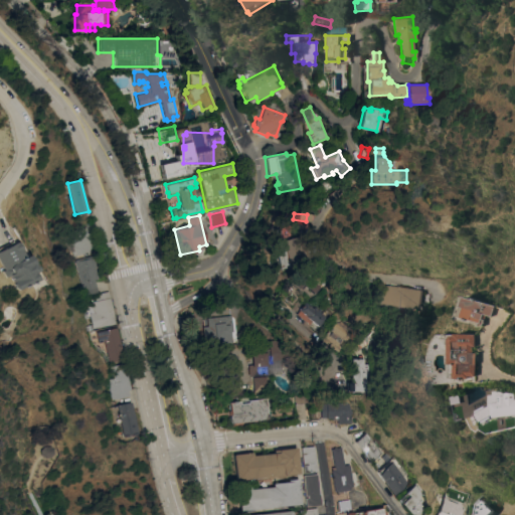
[(93,251),(74,255),(73,251),(70,252),(65,240),(70,238),(70,236),(75,235),(74,229),(87,226),(93,251)]
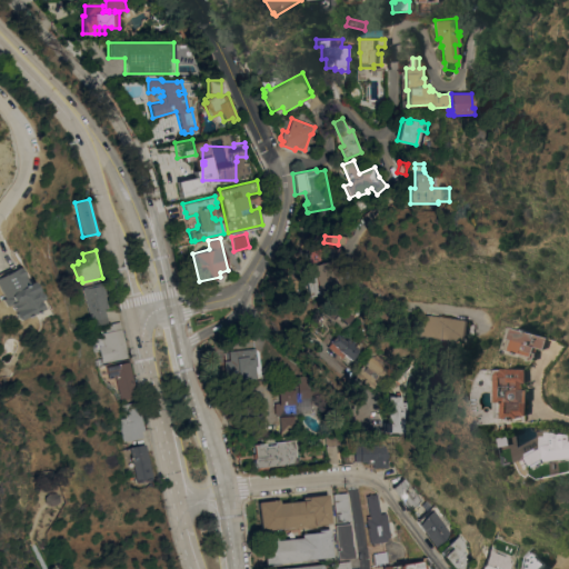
[(331,260),(336,291),(303,297),(301,281),(305,281),(302,265),(331,260)]
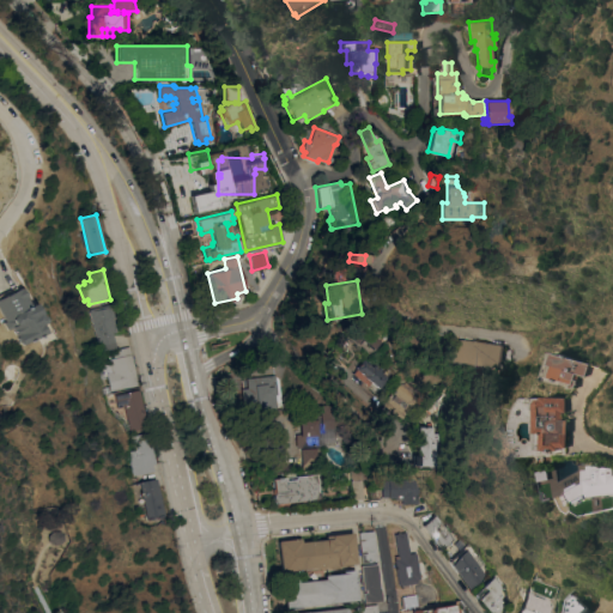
[(42,322),(46,331),(37,335),(38,337),(35,338),(35,337),(30,339),(30,340),(26,343),(25,341),(19,345),(11,328),(6,329),(2,322),(4,321),(0,314),(0,292),(8,289),(8,290),(14,286),(16,289),(18,287),(18,289),(22,290),(23,292),(23,296),(28,307),(32,303),(43,320),(42,322)]
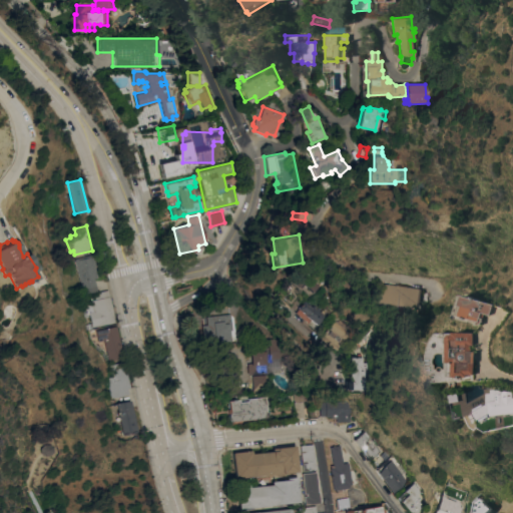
[(97,292),(83,296),(82,294),(81,289),(82,289),(75,261),(77,260),(76,259),(91,254),(91,257),(93,255),(95,266),(94,266),(97,278),(94,279),(97,291),(97,292)]
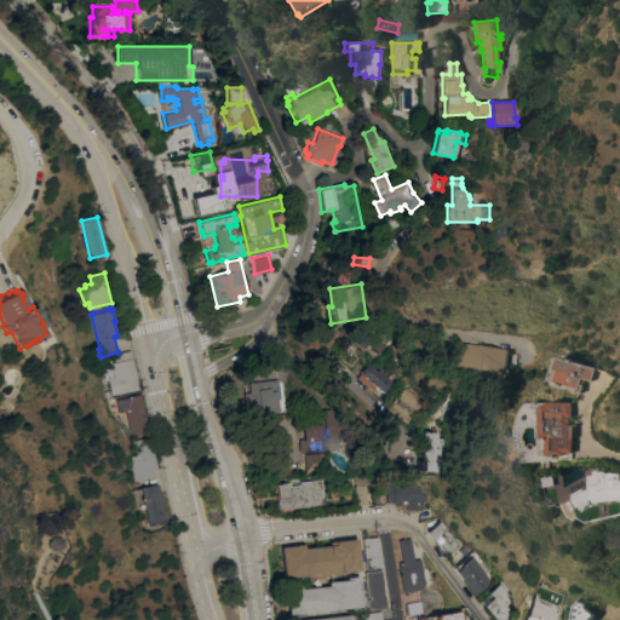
[(361,325),(382,344),(374,352),(363,342),(357,346),(350,339),(348,337),(361,323),(361,325)]
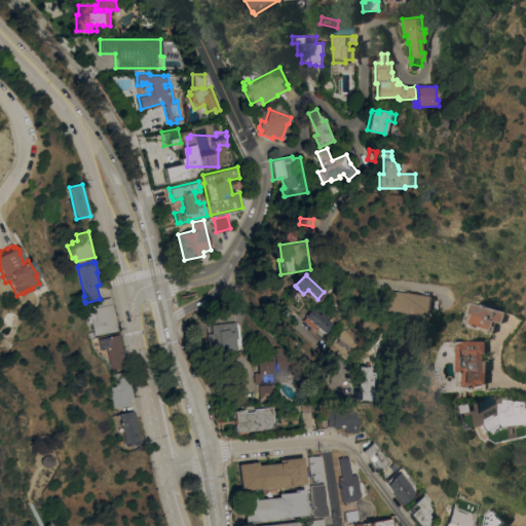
[(430,297),(427,315),(382,309),(382,304),(381,304),(383,290),(430,297)]
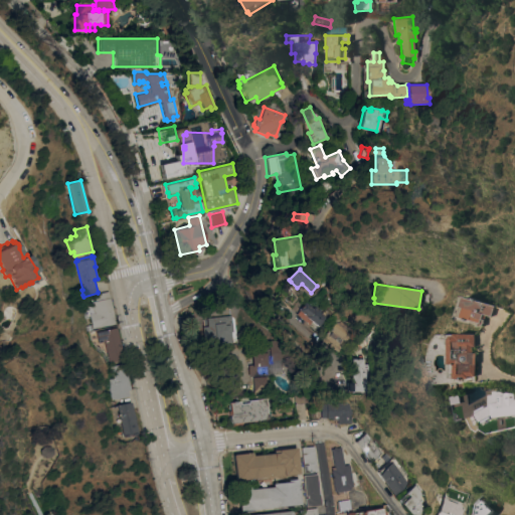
[(116,323),(94,328),(90,313),(89,313),(86,303),(96,301),(95,294),(108,291),(116,323)]
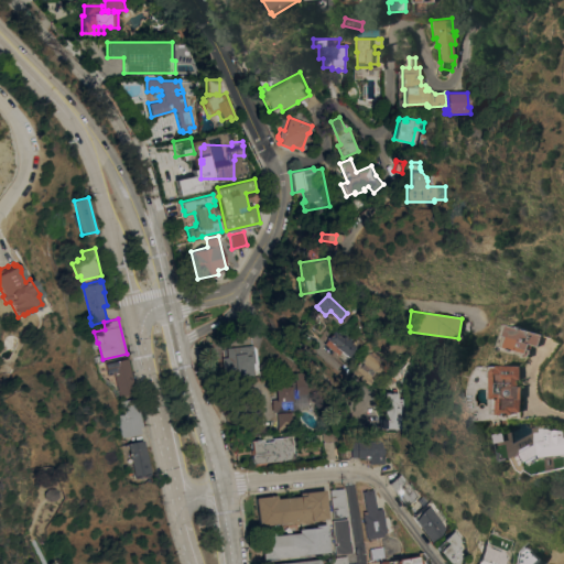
[(542,335),(538,346),(532,345),(529,356),(523,358),(523,355),(516,353),(516,355),(498,349),(507,324),(509,325),(542,335)]
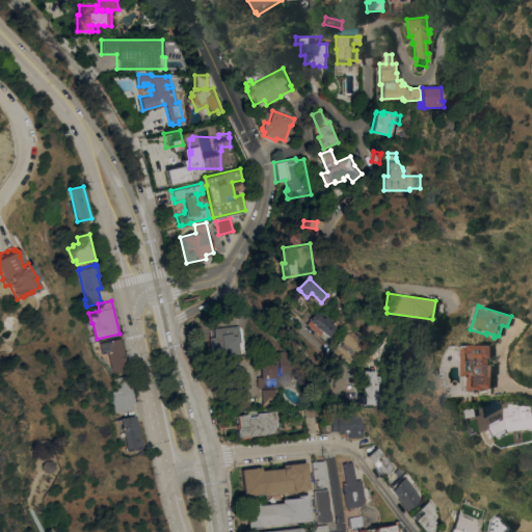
[(315,312),(323,317),(324,316),(331,322),(330,323),(336,327),(328,337),(315,327),(316,326),(309,321),(315,312)]
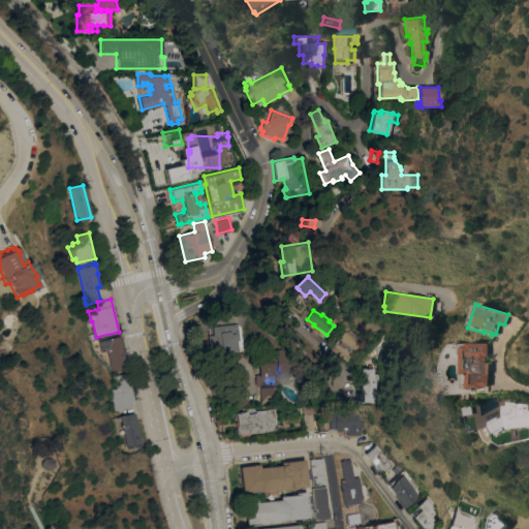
[(236,323),(239,350),(211,353),(210,346),(209,346),(208,335),(213,335),(212,327),(236,323)]
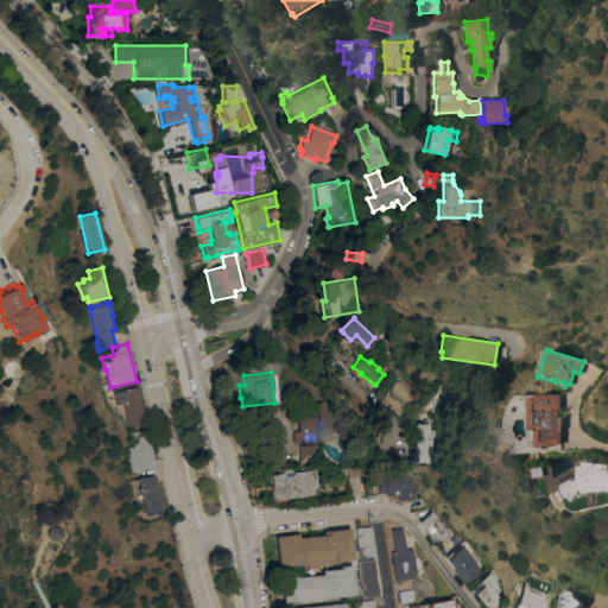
[(394,374),(417,387),(400,415),(380,401),(382,398),(380,397),(380,396),(394,374)]
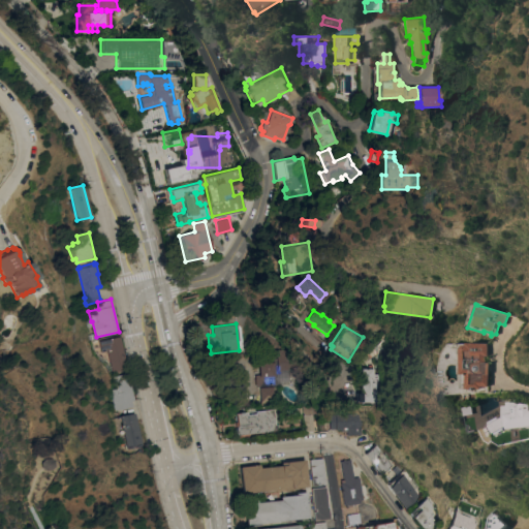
[(120,336),(127,369),(113,372),(109,352),(107,352),(107,350),(101,352),(99,341),(120,336)]
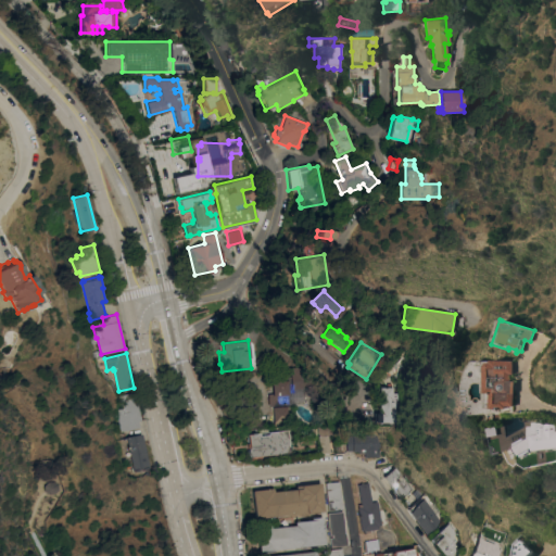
[(514,361),(514,374),(512,374),(512,381),(515,381),(514,406),(506,406),(506,408),(485,408),(485,392),(482,392),(482,381),(484,381),(485,371),(482,371),(482,366),(484,363),(491,362),(491,361),(514,361)]
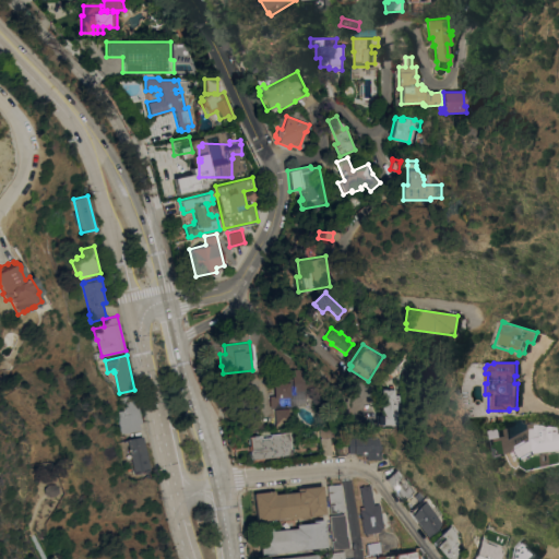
[(306,390),(306,402),(300,403),(300,404),(296,404),(296,406),(270,407),(270,395),(274,395),(273,383),(283,382),(283,378),(293,378),(293,370),(306,369),(306,371),(306,390)]
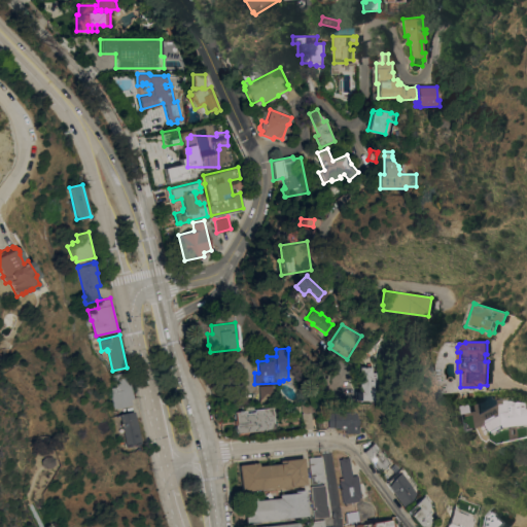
[(13,364),(6,369),(2,360),(9,356),(13,364)]
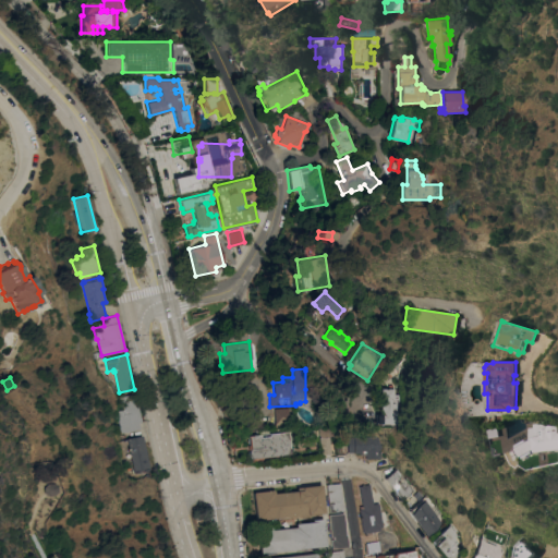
[(396,388),(396,395),(401,393),(401,401),(399,401),(399,423),(377,424),(377,413),(383,413),(383,412),(381,412),(381,399),(383,399),(383,388),(396,388)]
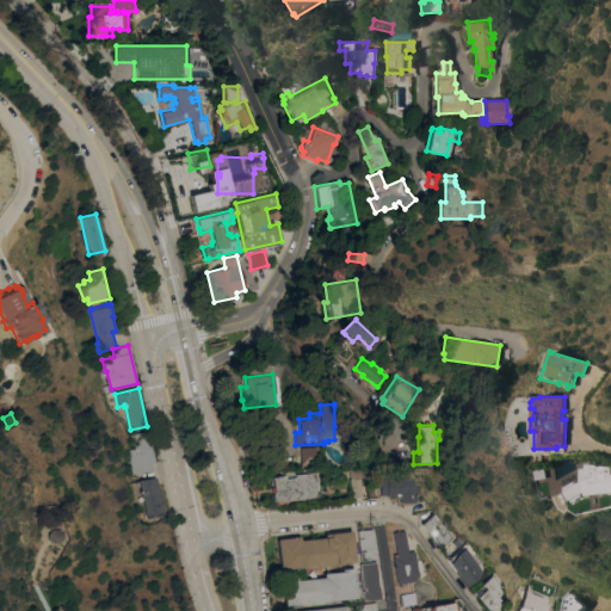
[(134,474),(129,455),(131,455),(130,450),(134,449),(133,443),(134,443),(133,434),(140,432),(142,443),(150,442),(155,462),(152,463),(153,469),(134,474)]
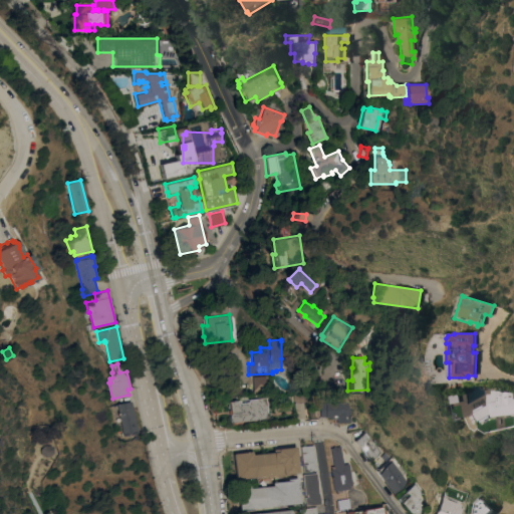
[(266,375),(267,393),(253,394),(252,376),(266,375)]
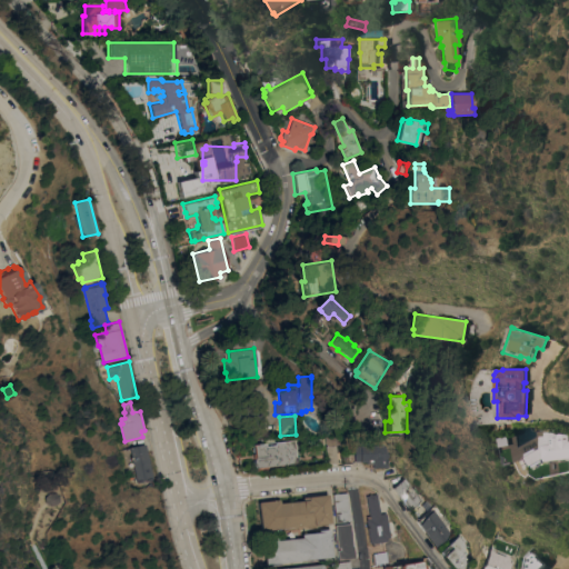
[(542,432),(546,432),(560,433),(568,435),(568,441),(568,440),(568,458),(543,461),(543,459),(542,459),(529,468),(522,457),(525,456),(522,452),(538,441),(538,437),(542,436),(542,435),(542,432)]
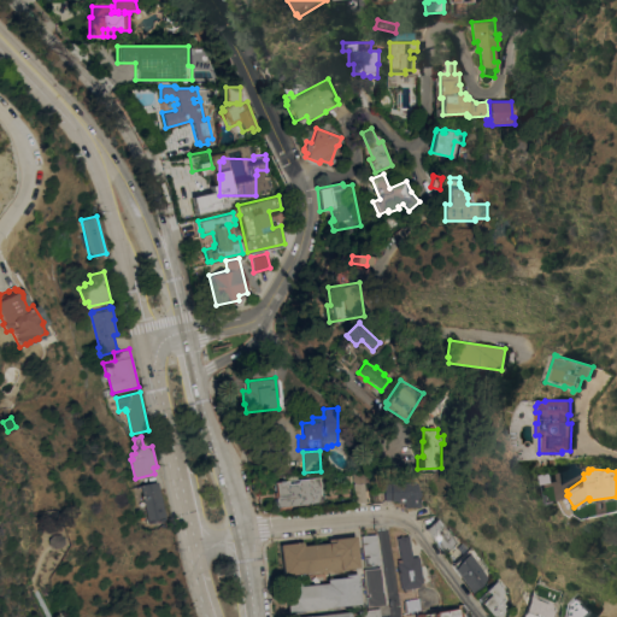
[(351,475),(351,474),(363,472),(363,475),(365,501),(354,503),(352,482),(344,483),(344,477),(345,477),(346,475),(347,475),(351,475)]
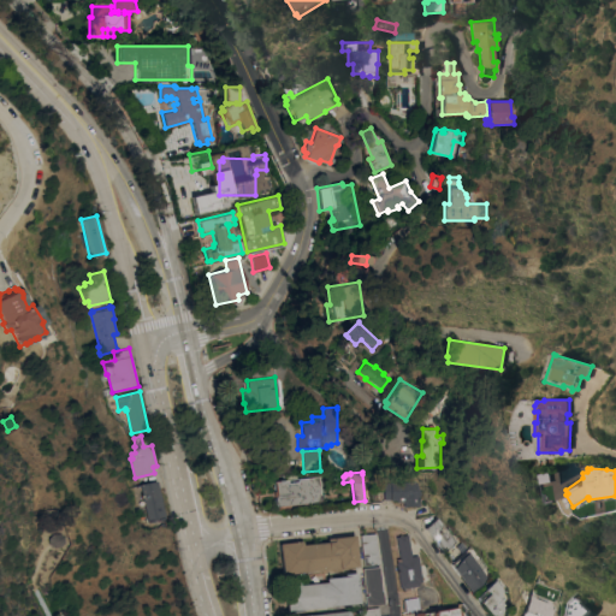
[(551,483),(540,485),(538,474),(550,472),(551,483)]
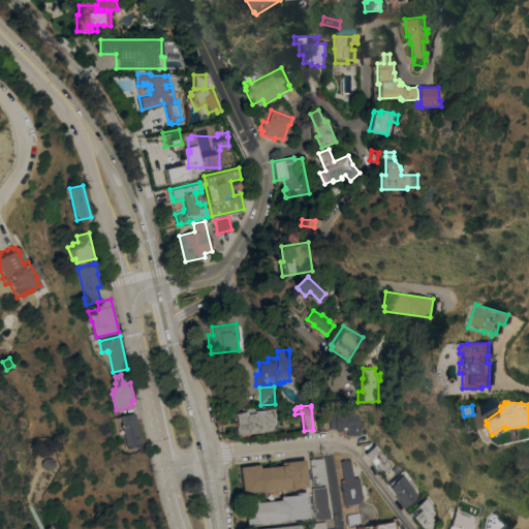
[(246,411),(246,414),(255,413),(255,410),(274,408),(276,431),(249,434),(249,437),(238,438),(238,435),(237,435),(236,433),(235,431),(235,428),(236,425),(235,413),(246,411)]
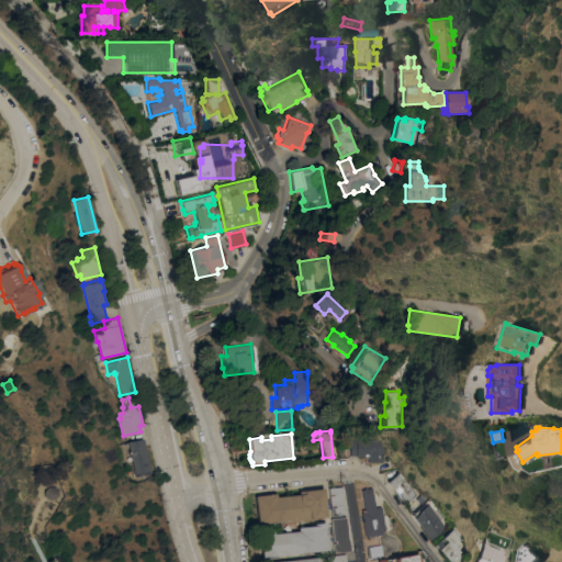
[(150,472),(148,472),(148,474),(144,475),(144,474),(141,474),(141,475),(136,476),(128,442),(143,439),(150,472)]
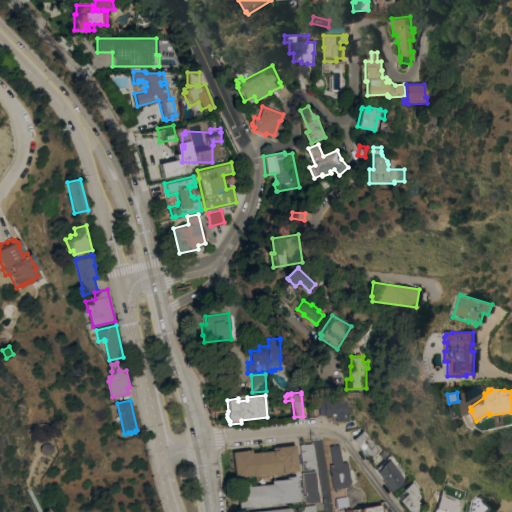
[(351,408),(353,408),(353,411),(351,411),(351,420),(336,421),(336,416),(331,417),(331,415),(325,415),(325,414),(320,415),(319,402),(350,400),(351,408)]
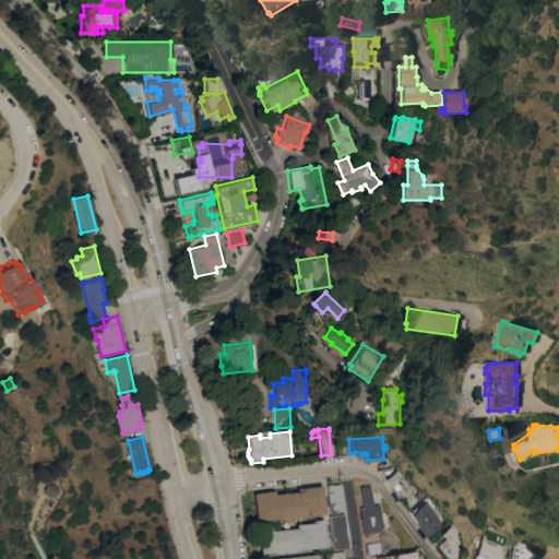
[(415,491),(412,494),(413,495),(411,497),(409,496),(403,500),(387,478),(399,470),(415,491)]
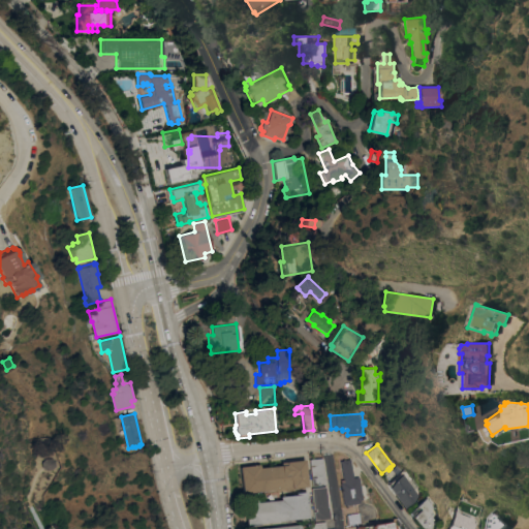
[(53,466),(50,470),(44,470),(42,468),(41,467),(41,462),(43,458),(49,458),(52,461),(53,466)]
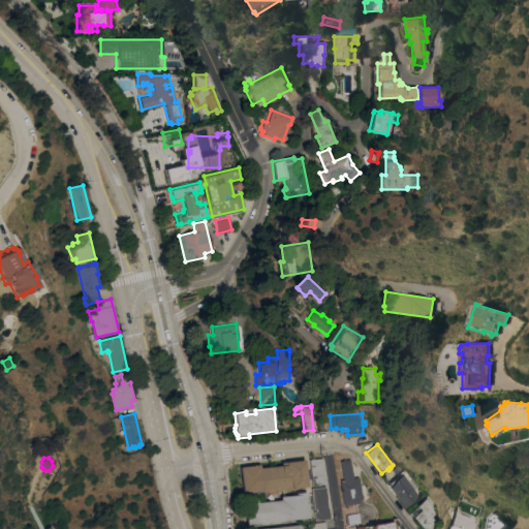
[(324,485),(311,487),(309,460),(321,458),(324,485)]
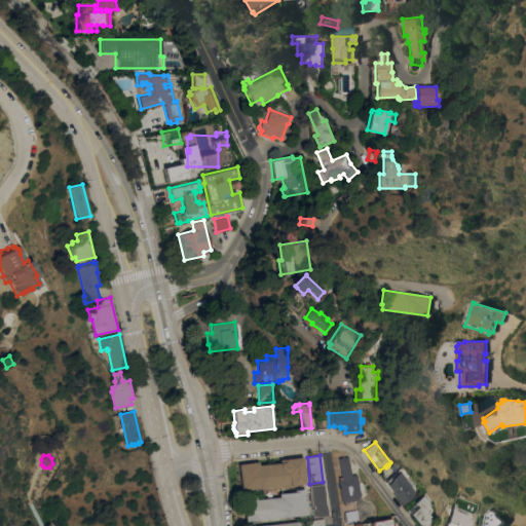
[(351,475),(357,474),(361,496),(358,497),(359,499),(351,500),(351,502),(346,503),(345,501),(341,502),(338,479),(339,479),(338,477),(341,476),(339,457),(348,456),(351,475)]
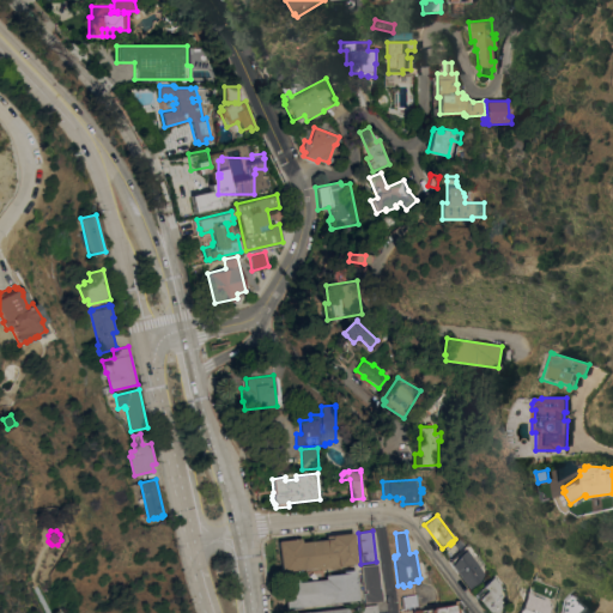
[(299,538),(301,541),(325,539),(325,535),(351,533),(354,563),(280,571),(277,540),(299,538)]
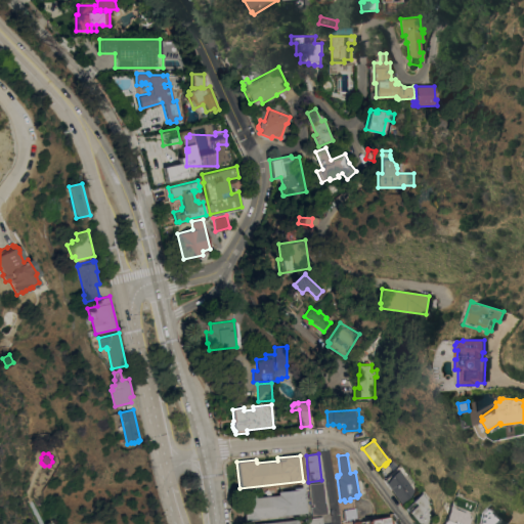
[(406,478),(409,475),(412,480),(409,482),(416,489),(410,497),(402,503),(387,482),(392,476),(400,470),(406,478)]
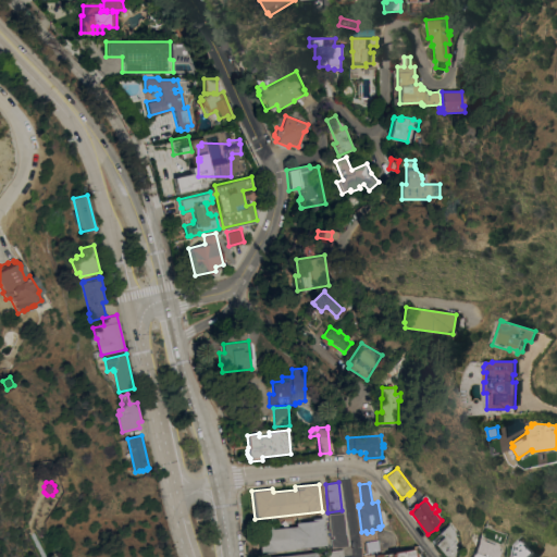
[(326,514),(342,511),(344,534),(345,534),(347,546),(331,547),(329,539),(332,537),(332,536),(329,536),(326,514)]
